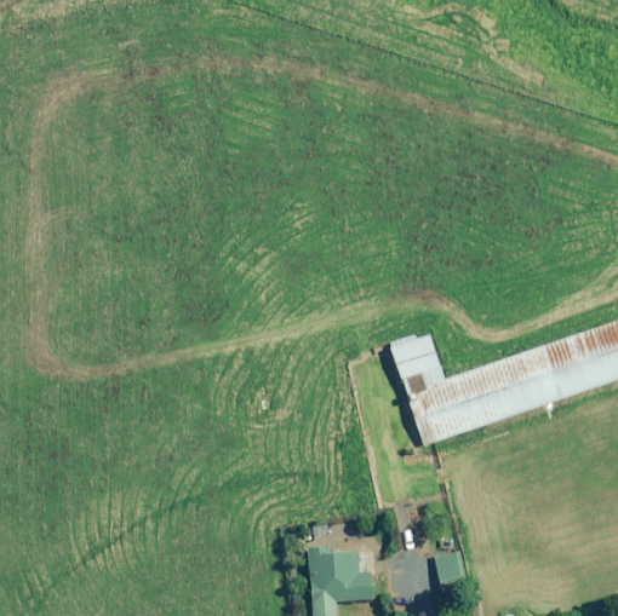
[(388,345),(424,445),(617,376),(617,318),(447,379),(430,330),(388,345)]
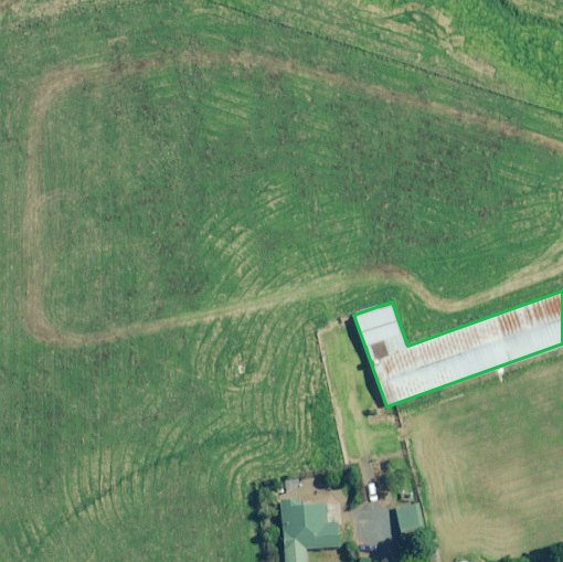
[(420,499),(395,504),(401,540),(425,536),(420,499)]
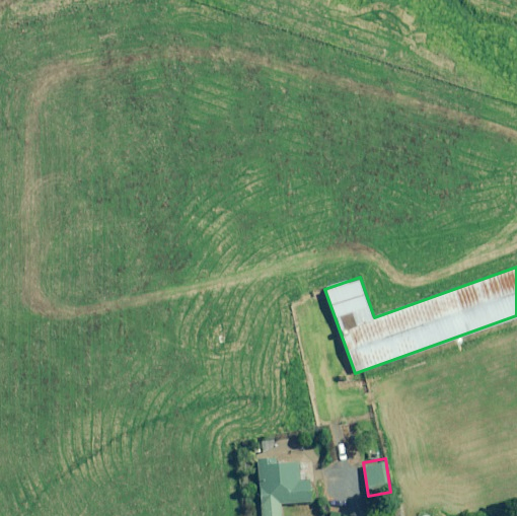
[(253,461),(255,515),(279,515),(279,498),(308,497),(307,472),(295,473),(294,459),(253,461)]
